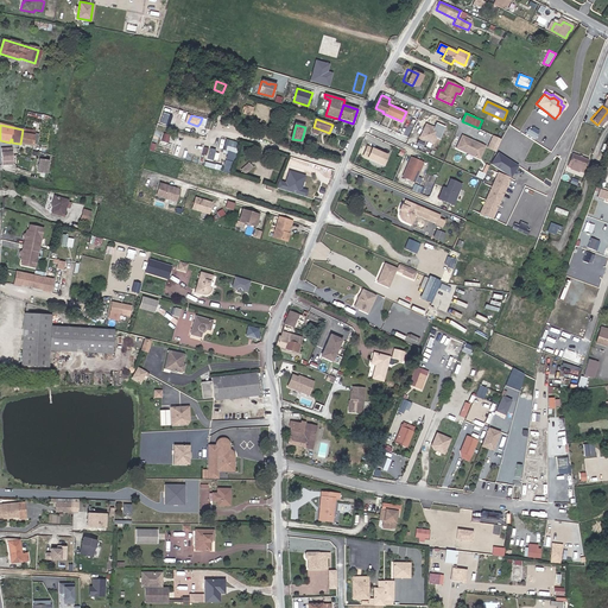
[(434,143),(438,130),(426,125),(420,138),(434,143)]
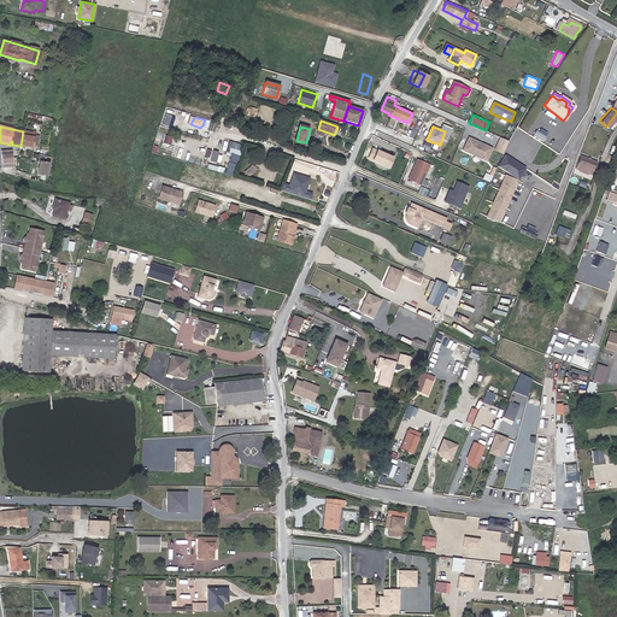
[(33,134),(23,131),(21,146),(34,147),(34,146),(37,147),(40,136),(35,135),(36,131),(34,131),(33,134)]
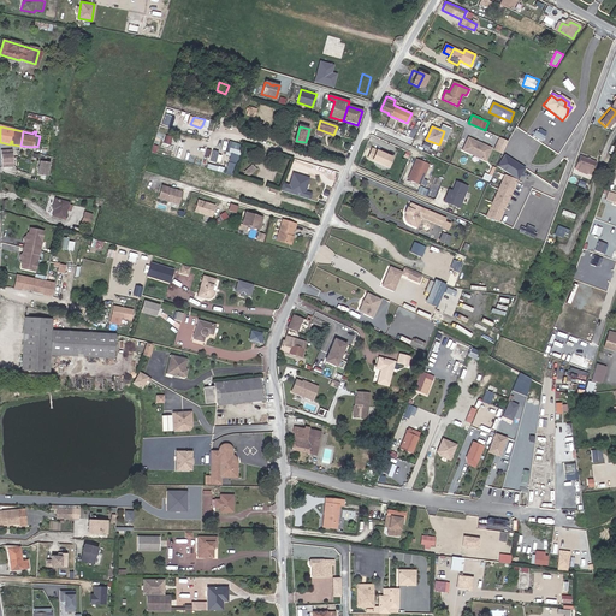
[(503,152),(509,141),(499,136),(495,148),(503,152)]
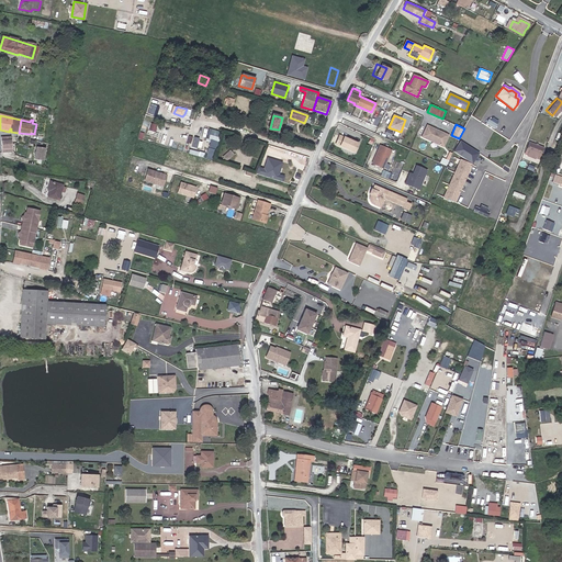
[(217,138),(220,132),(208,128),(206,135),(217,138)]
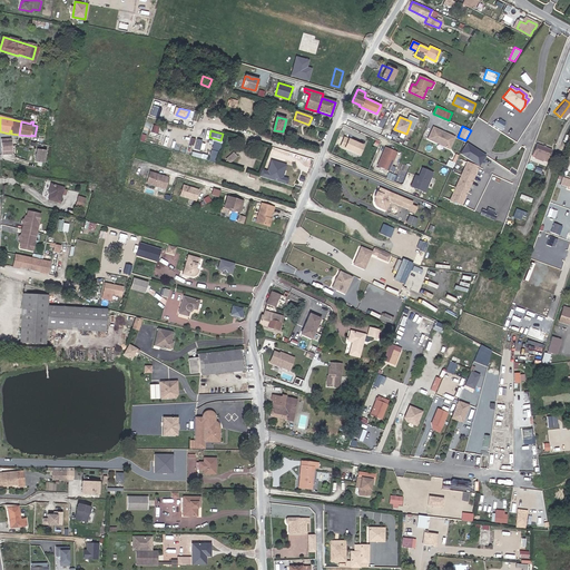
[(448,153),(453,141),(432,131),(426,143),(448,153)]
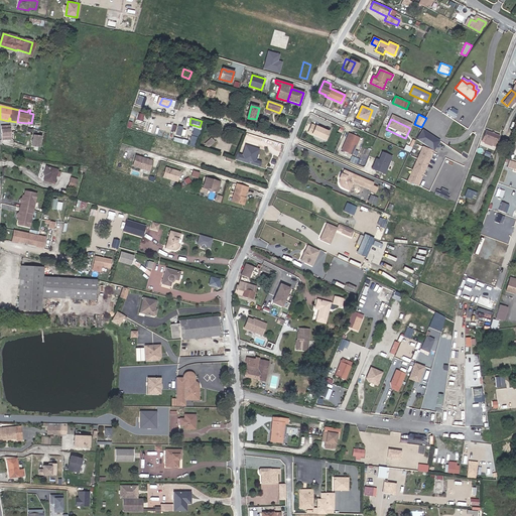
[(455,137),(461,126),(453,122),(446,133),(455,137)]
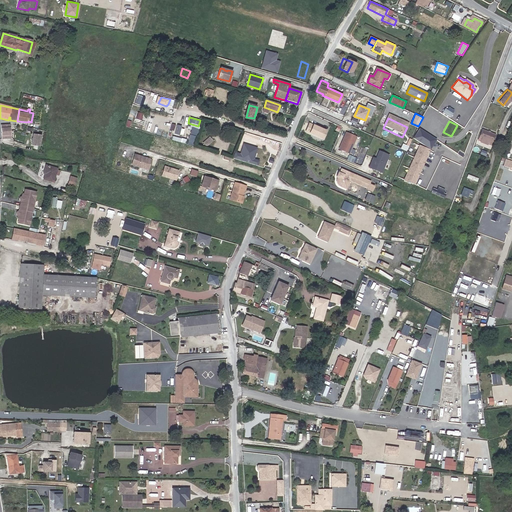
[(321,139),(324,131),(309,124),(305,132),(321,139)]
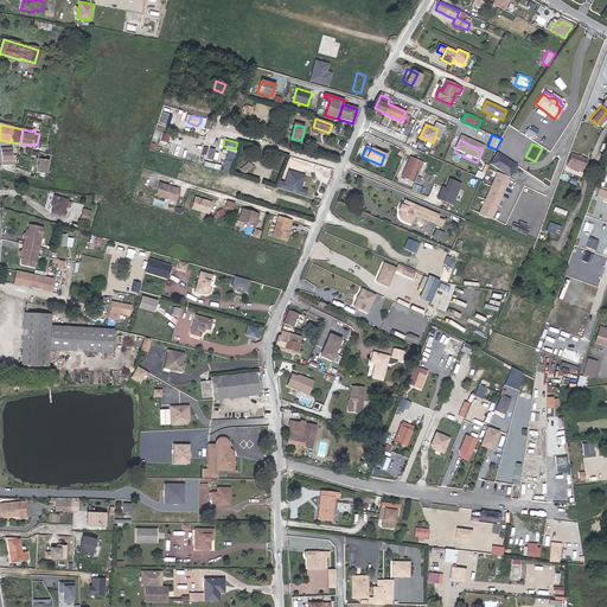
[(2,165),(12,164),(11,149),(1,149),(2,165)]
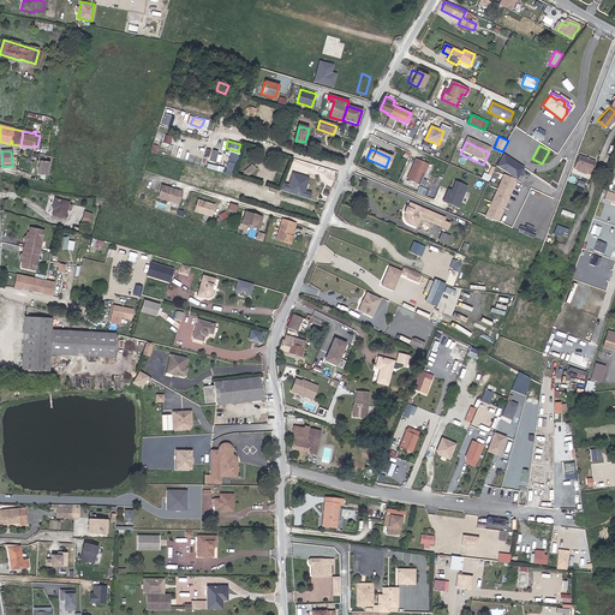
[(230,151),(228,160),(236,162),(238,154),(230,151)]
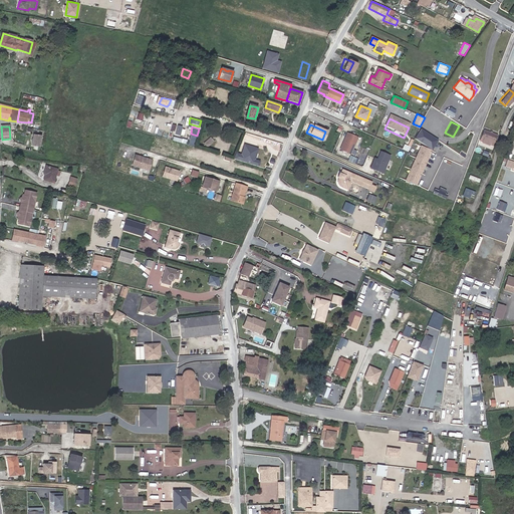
[(415,139),(432,149),(438,139),(420,127),(415,139)]
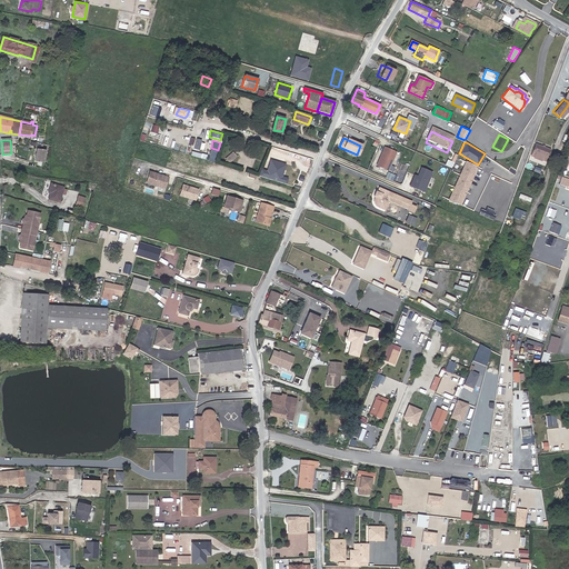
[(542,155),(547,156),(549,148),(535,142),(530,155),(541,158),(542,155)]
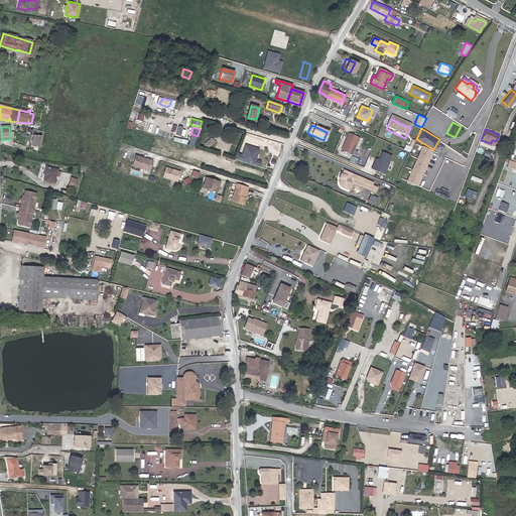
[(352,154),(359,138),(349,134),(342,150),(352,154)]
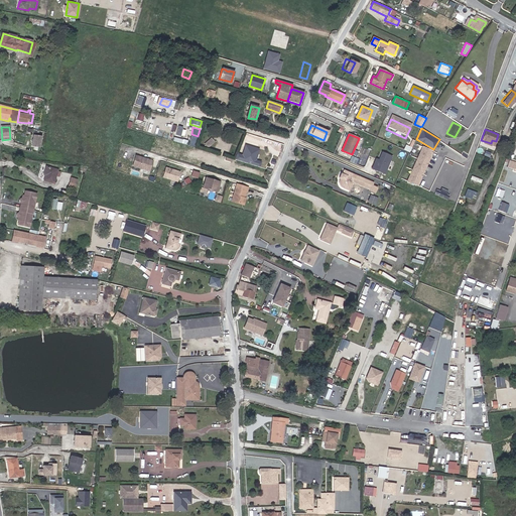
[(42,140),(32,138),(29,148),(39,151),(42,140)]
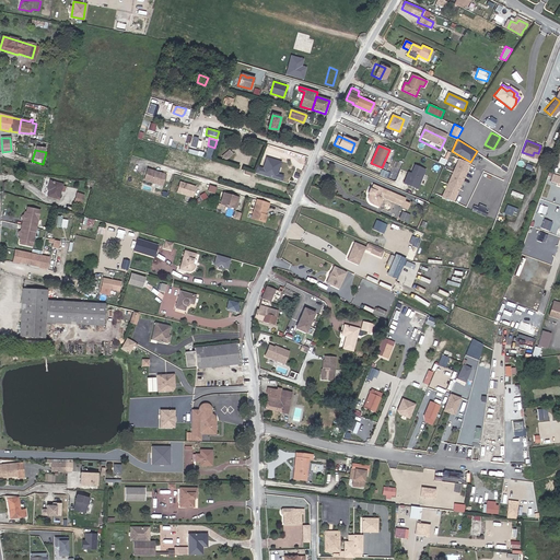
[(441,197),(453,202),(470,163),(457,158),(441,197)]
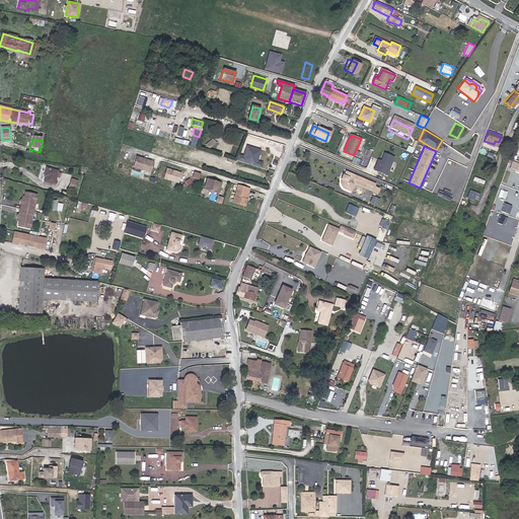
[(257,155),(258,150),(251,147),(248,158),(257,161),(260,156),(257,155)]
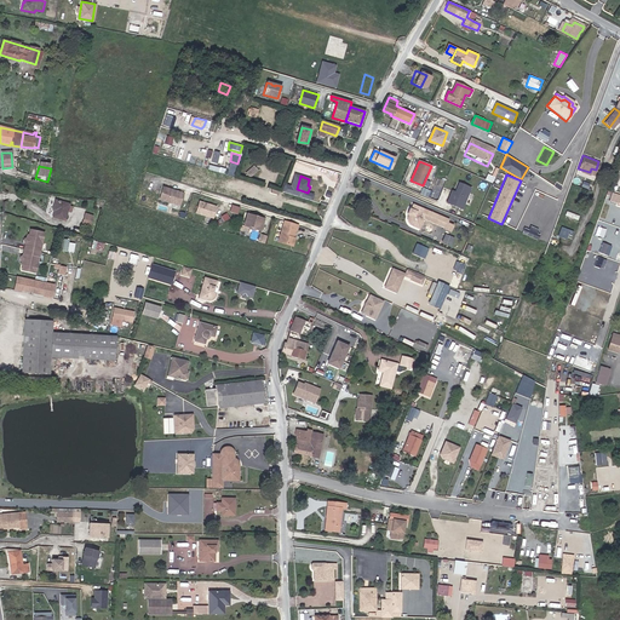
[(463,208),(471,188),(459,183),(453,199),(449,196),(447,202),(463,208)]
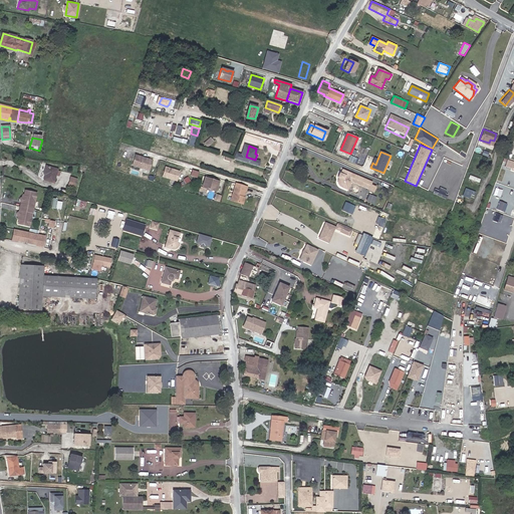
[(148,172),(152,161),(146,159),(145,160),(143,160),(143,158),(134,156),(131,167),(148,172)]
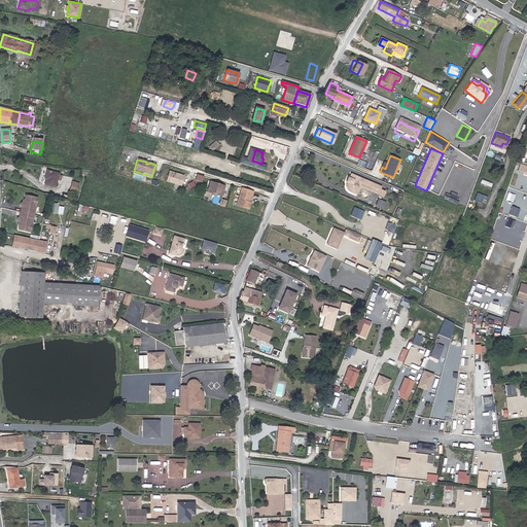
[(44,183),(55,186),(60,172),(46,168),(44,173),(46,174),(45,178),(44,183)]
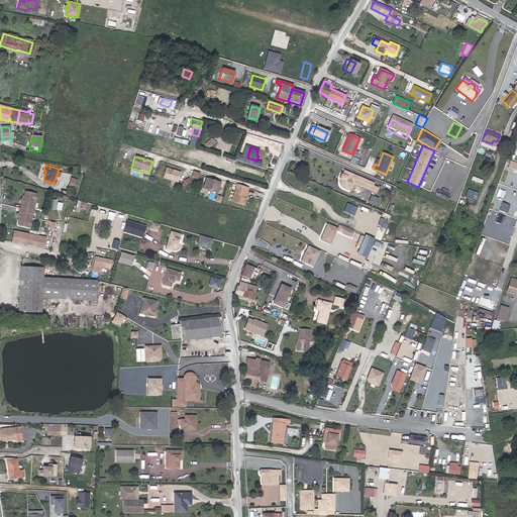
[(177,184),(180,172),(166,168),(163,180),(177,184)]
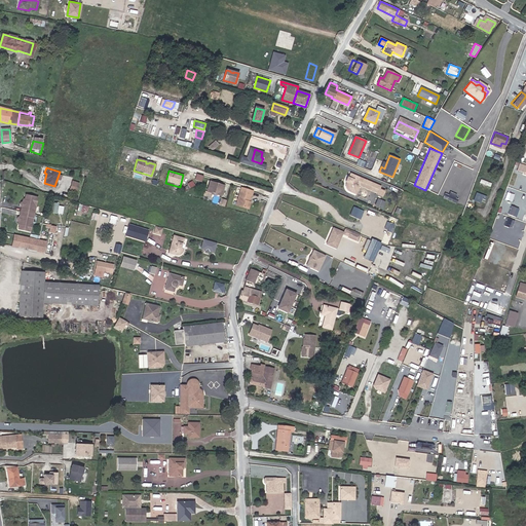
[(348,175),(346,180),(344,183),(344,184),(344,185),(345,186),(346,187),(355,191),(362,176),(351,172),(350,176),(348,175)]
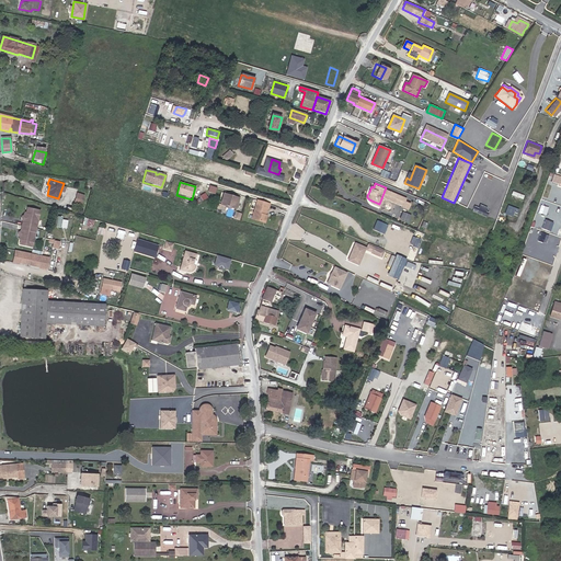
[(511,198),(517,201),(518,197),(524,198),(525,195),(513,191),(511,198)]
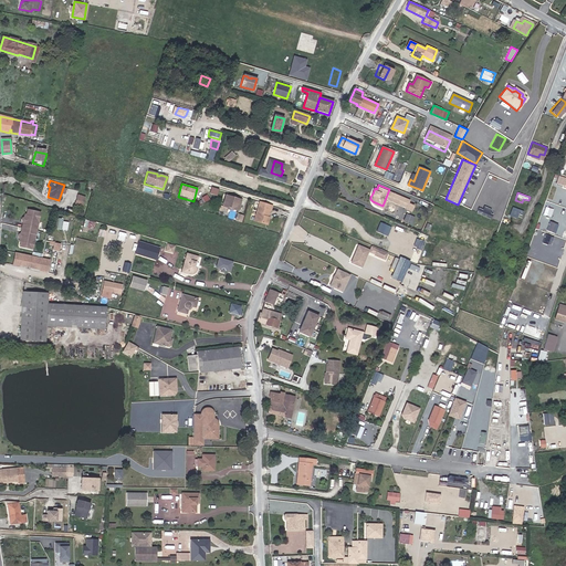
[(84,207),(86,197),(77,195),(75,205),(84,207)]
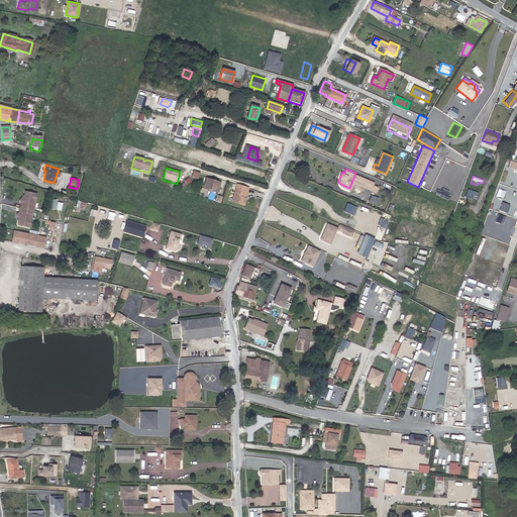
[(216,193),(219,183),(205,179),(202,189),(216,193)]
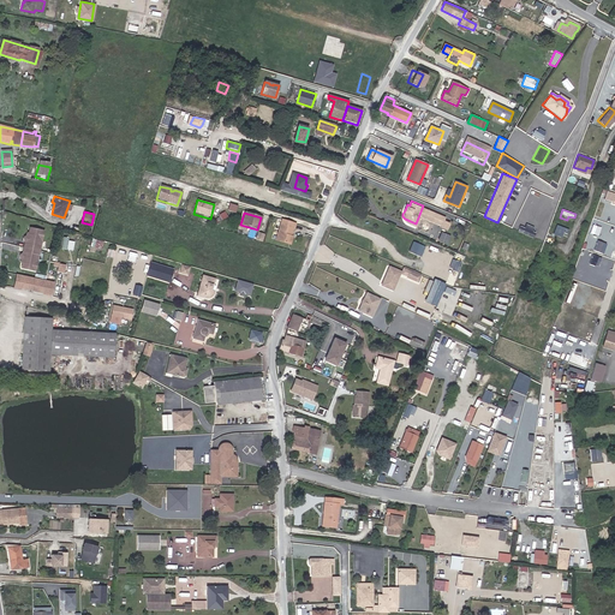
[(292,236),(293,228),(294,228),(296,224),(282,220),(278,240),(290,244),(292,236)]
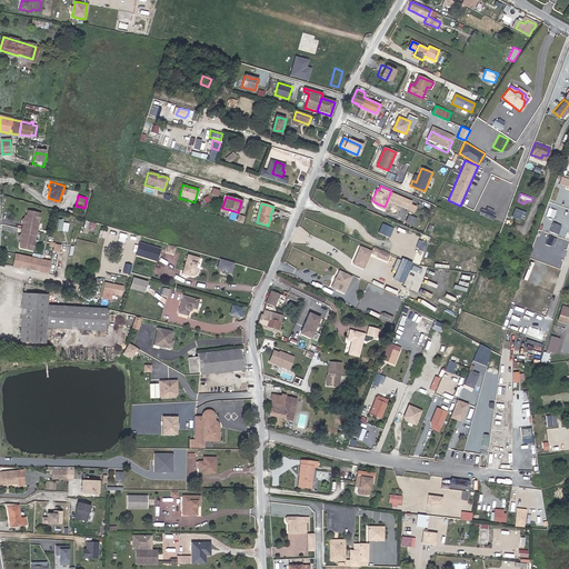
[(519,219),(521,215),(525,216),(526,211),(515,208),(511,217),(519,219)]
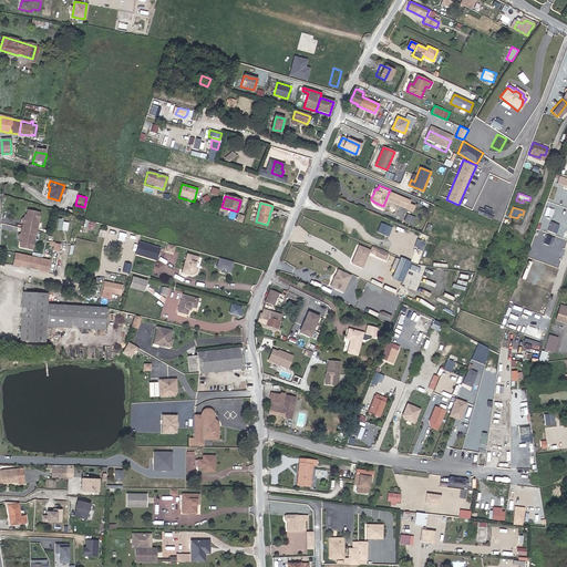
[(41,212),(28,208),(27,214),(28,215),(27,218),(24,217),(22,218),(21,220),(23,223),(21,234),(19,235),(18,237),(20,239),(22,239),(22,243),(20,243),(19,248),(33,250),(35,241),(34,240),(38,222),(39,222),(41,212)]
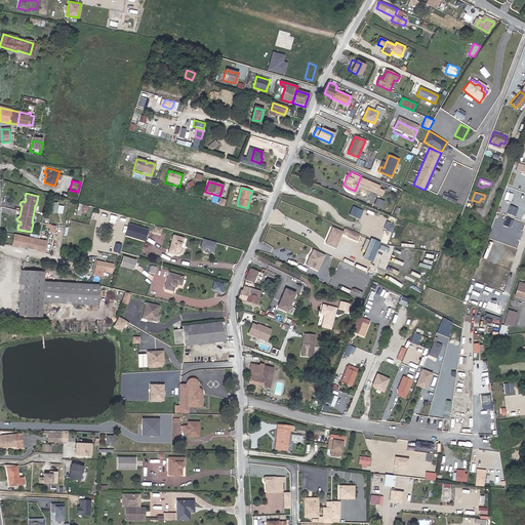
[(349,200),(341,197),(338,203),(347,206),(349,200)]
